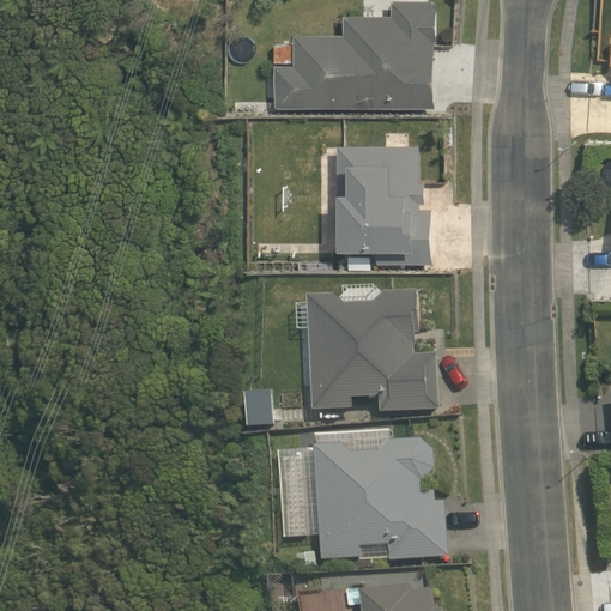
[(273,60),(273,104),(431,106),(431,37),(434,36),(433,0),(389,0),(389,11),(342,10),(342,30),(292,30),(292,60),(273,60)]
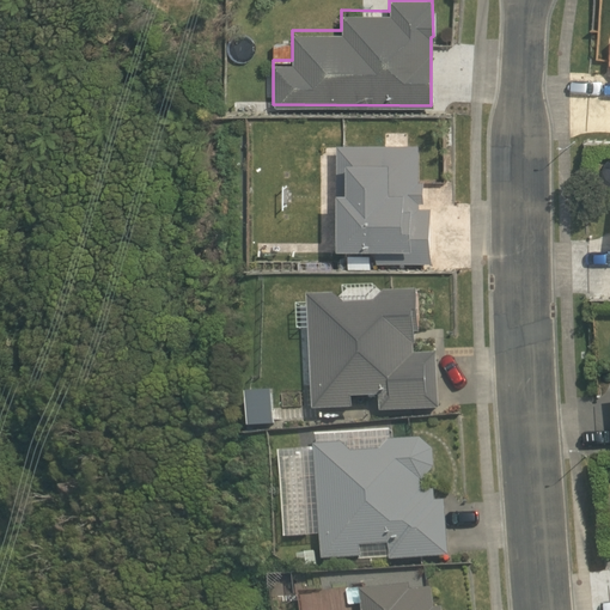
[(371,260),(429,260),(429,202),(418,202),(418,199),(421,199),(421,177),(416,177),(416,140),(337,140),(337,185),(335,185),(335,243),(371,243),(371,260)]
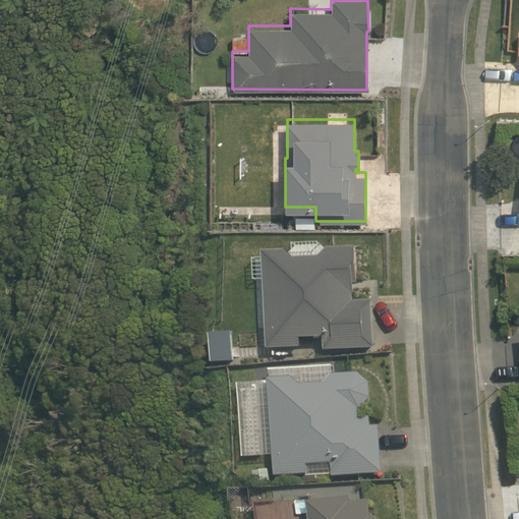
[(282,247),(257,248),(264,346),(298,345),(298,336),(322,335),(323,347),(372,346),(369,298),(350,298),(350,281),(353,281),(352,245),(323,247),(316,253),(290,254),(282,247)]
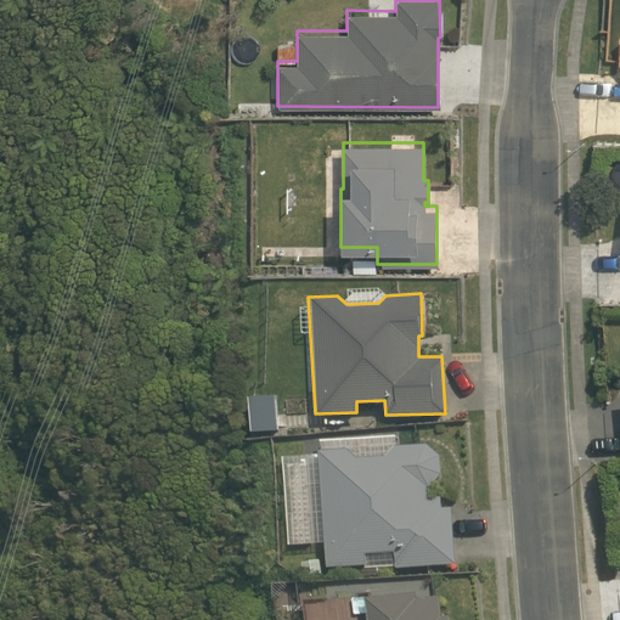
[(344,447),(316,449),(325,567),(366,563),(365,553),(393,551),(394,567),(455,563),(450,507),(439,507),(439,496),(426,496),(424,489),(439,474),(438,455),(424,443),(393,445),(383,455),(355,457),(344,447)]
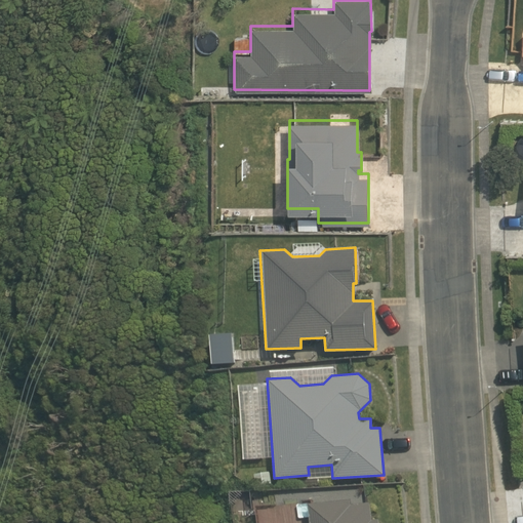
[(377,522),(377,519),(370,520),(368,503),(350,505),(349,497),(305,501),(307,522),(377,522)]
